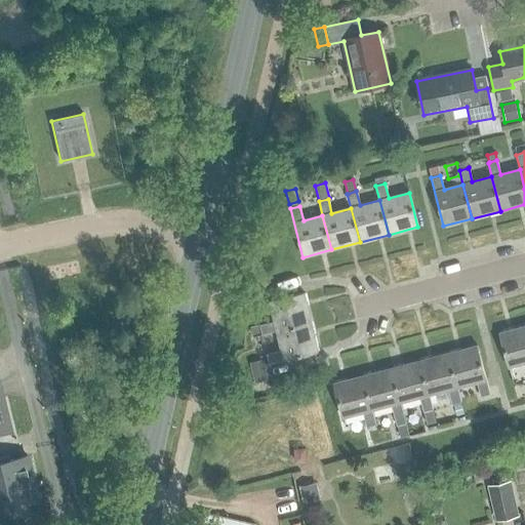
[(261,334),(276,331),(311,323),(304,293),(270,301),(274,322),(259,325),(261,334)]
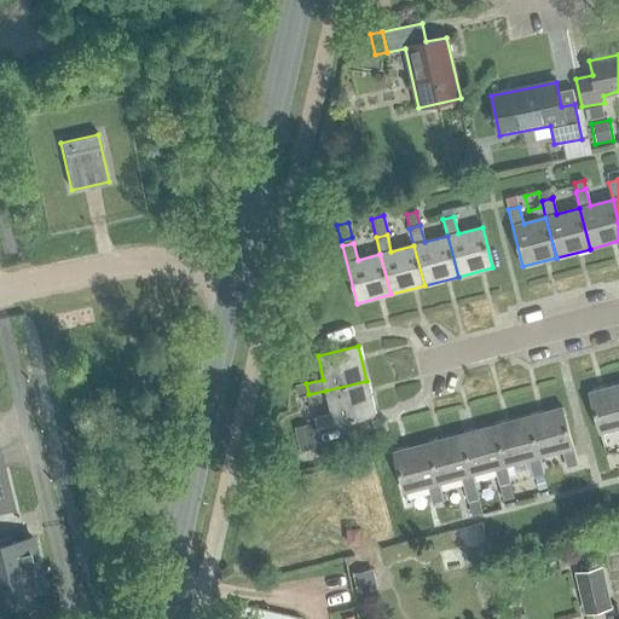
[(366,381),(325,391),(331,414),(314,417),(317,428),(375,415),(366,381)]
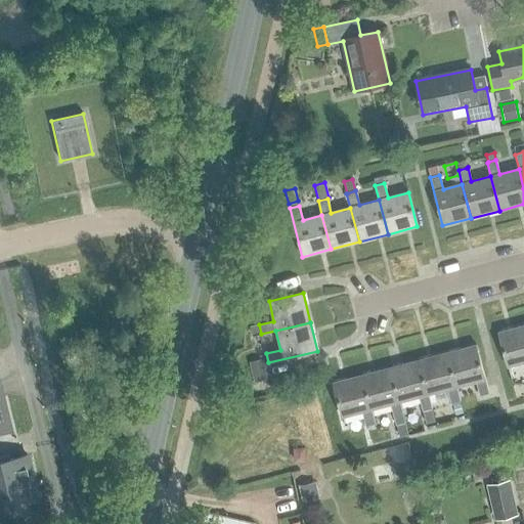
[(523,325),(498,333),(508,367),(523,362),(523,325)]
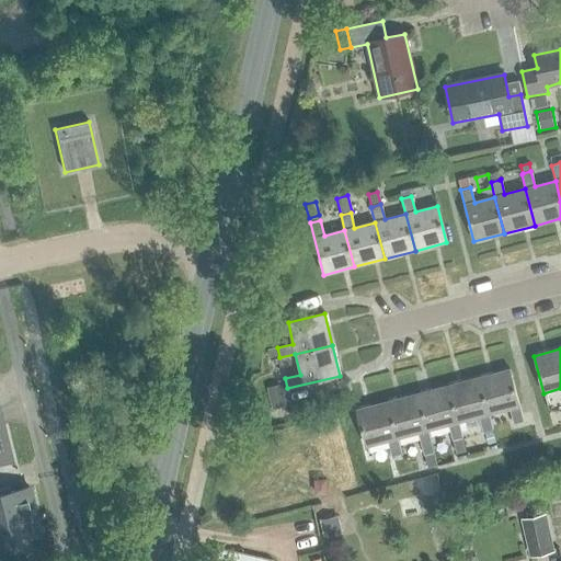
[(510,369),(479,378),(489,414),(510,409),(513,424),(524,422),(517,400),(510,369)]
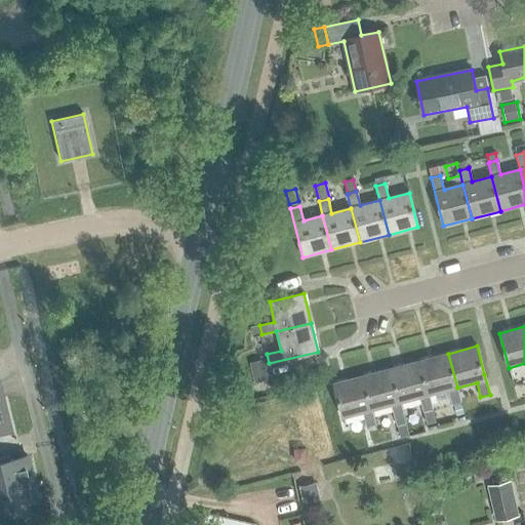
[(448,354),(419,361),(429,395),(448,391),(452,404),(461,402),(457,388),(448,354)]
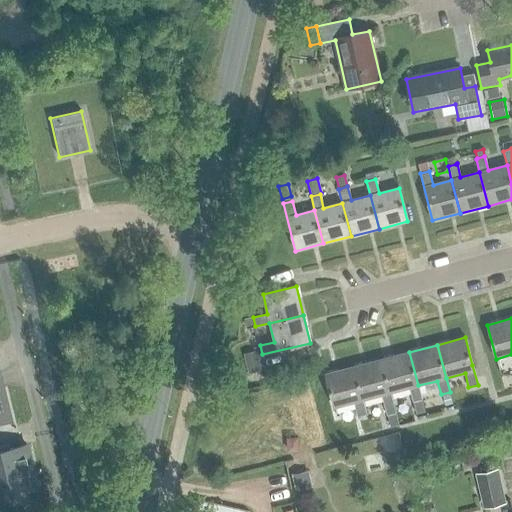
[(244,354),(249,373),(260,370),(255,351),(244,354)]
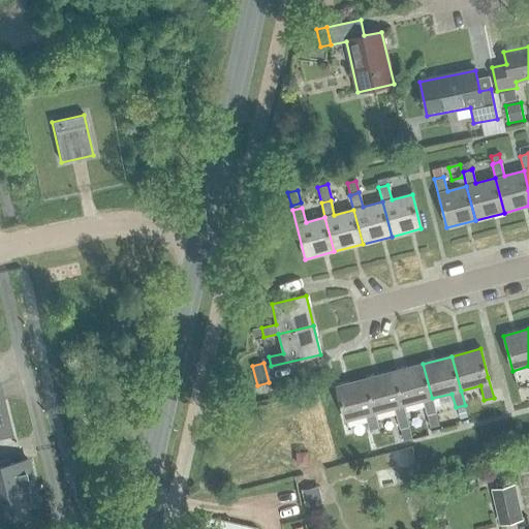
[(423,364),(395,372),(404,406),(423,401),(427,415),(436,412),(432,398),(423,364)]
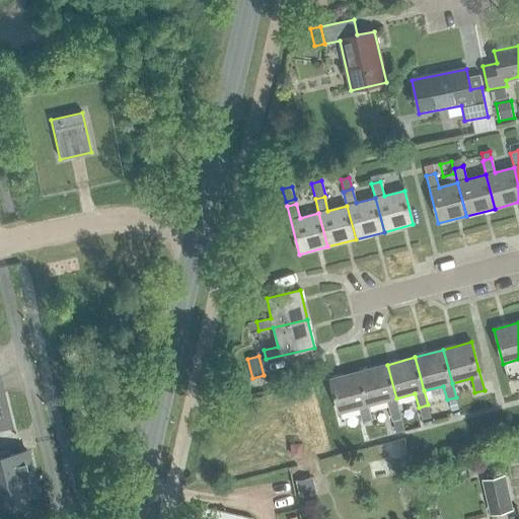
[(368,405),(387,400),(392,421),(401,419),(396,398),(387,365),(359,372),(368,405)]
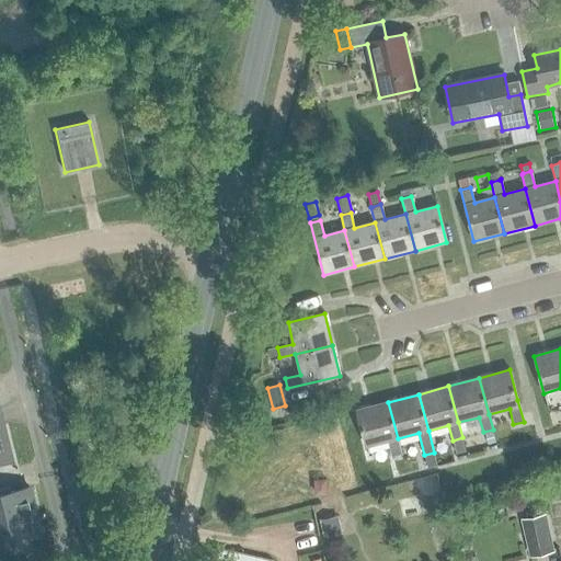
[(0,465),(15,461),(1,402),(0,401),(0,465)]
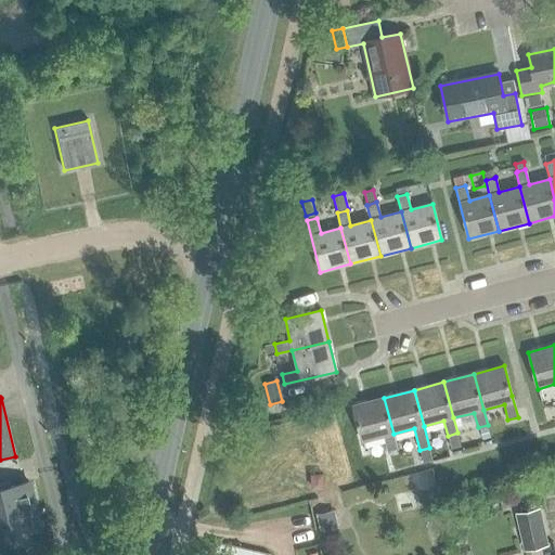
[(397,449),(394,434),(384,398),(352,405),(362,442),(384,437),(387,451),(397,449)]
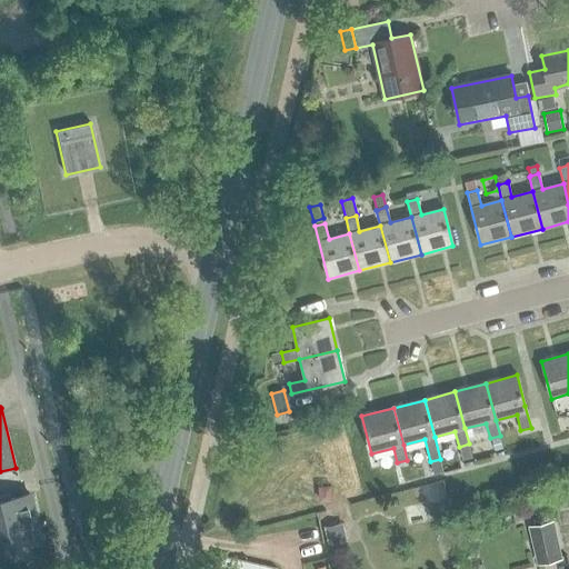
[(469,443),(459,447),(462,460),(472,458),(469,443)]
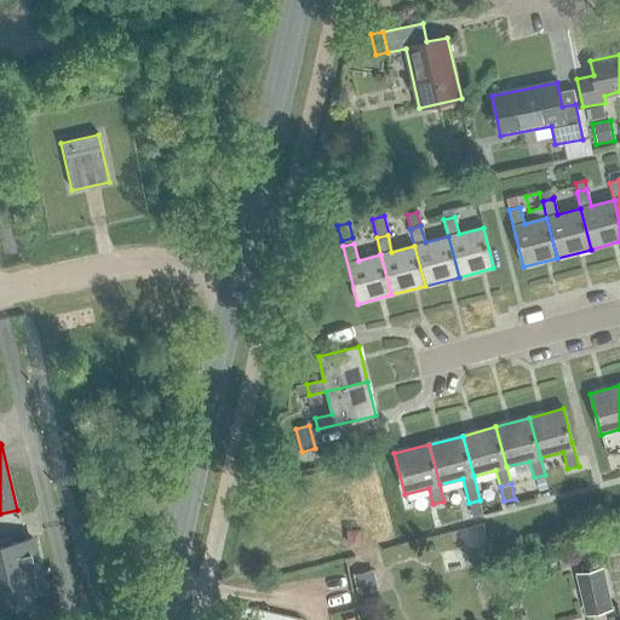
[(482,515),(478,501),(469,504),(472,517),(482,515)]
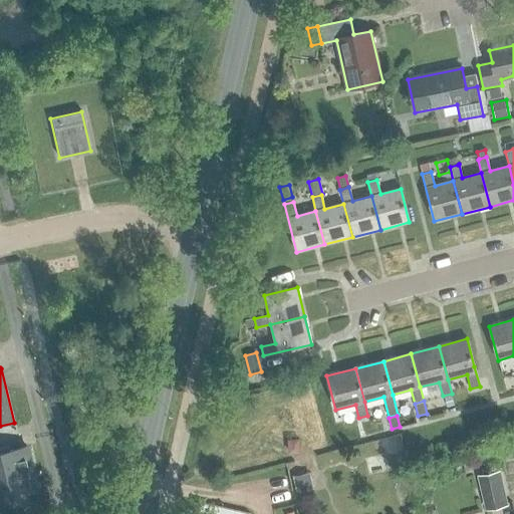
[(274,443),(278,455),(301,447),(297,436),(274,443)]
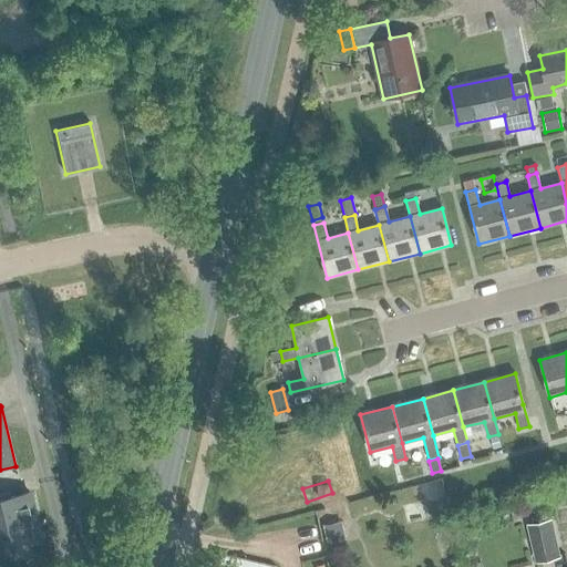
[(428,486),(431,500),(441,496),(437,484),(428,486)]
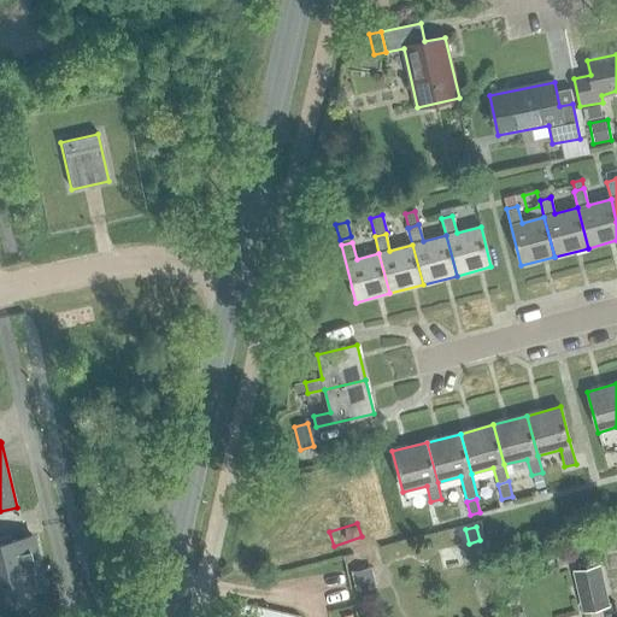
[(616,530),(606,533),(610,547),(616,545),(616,530)]
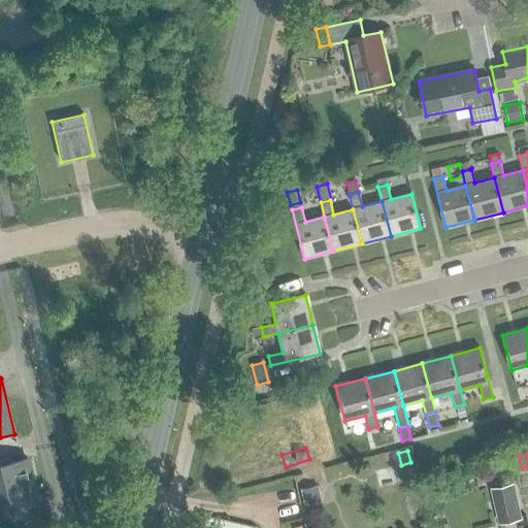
[(27,459),(0,465),(0,517),(21,513),(20,507),(37,503),(27,459)]
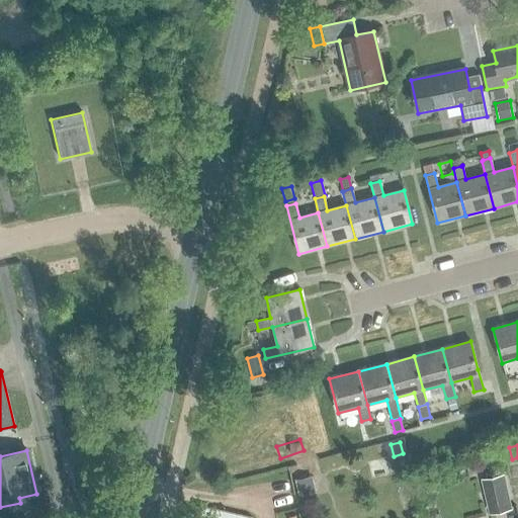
[(481,480),(489,514),(512,508),(504,473),(481,480)]
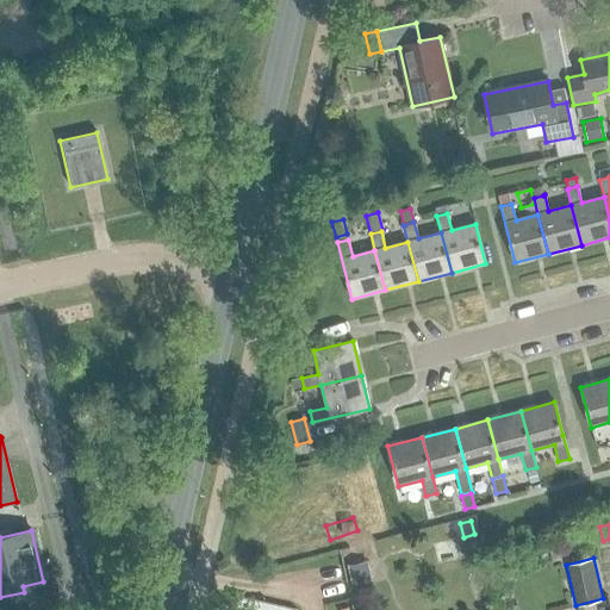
[(365,562),(348,567),(353,585),(368,582),(365,562)]
